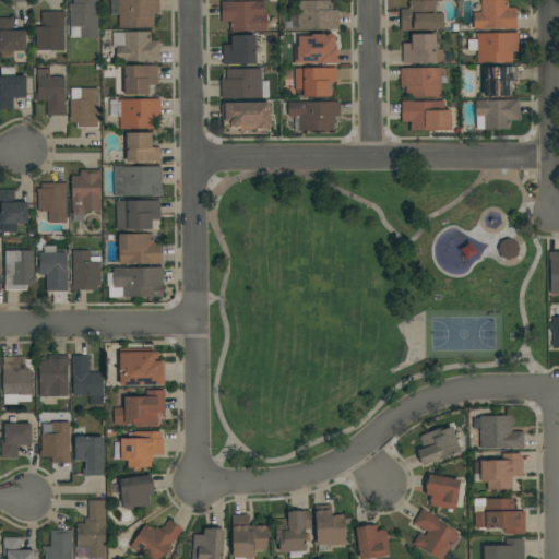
[(70,38),(70,27),(70,10),(69,10),(69,4),(73,4),(73,0),(98,0),(98,3),(97,38),(70,38)]
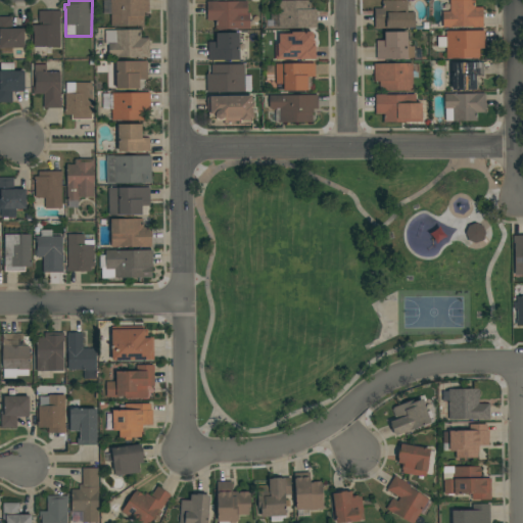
[(111,0),(149,0),(149,12),(144,12),(144,16),(144,26),(111,26),(111,0)]
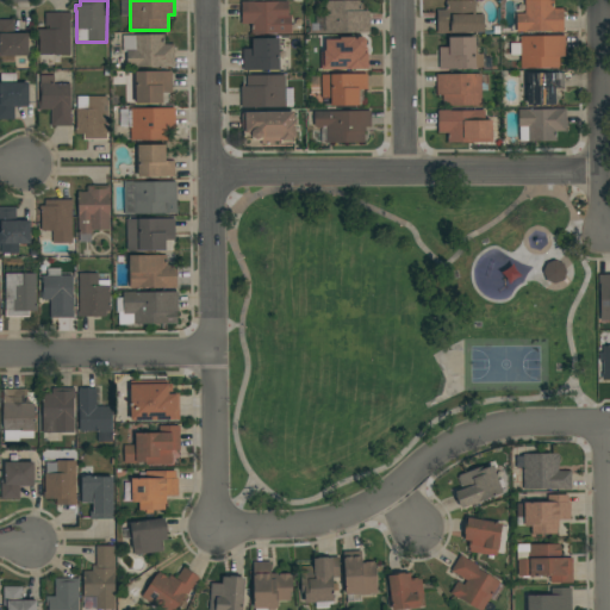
[(325,33),(324,1),(363,0),(363,11),(369,11),(369,32),(325,33)]
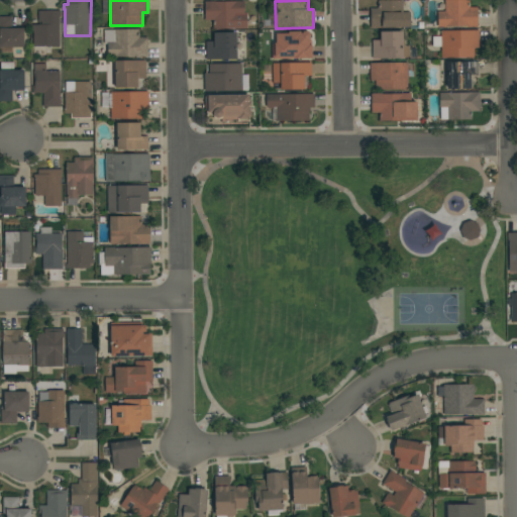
[(371,28),(371,9),(379,8),(378,1),(403,0),(403,12),(410,12),(410,27),(371,28)]
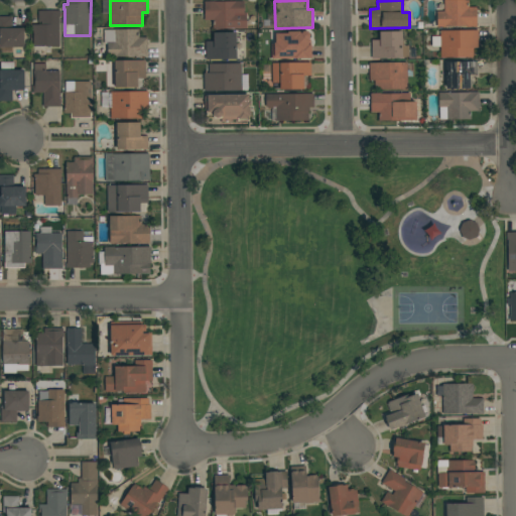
[(437,27),(437,12),(443,12),(443,0),(469,0),(469,7),(477,7),(477,27),(437,27)]
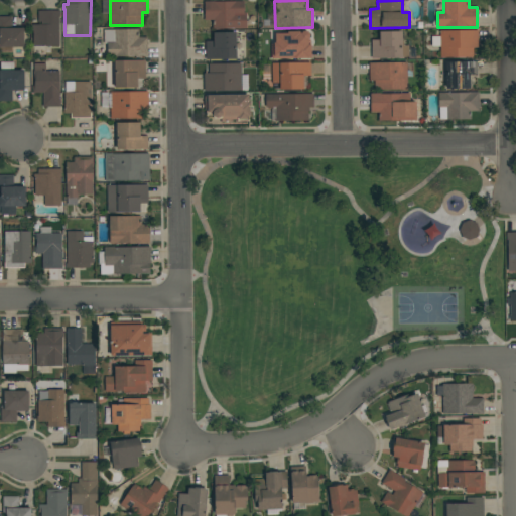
[(213,29),(213,20),(205,20),(205,2),(214,1),(214,2),(235,2),(235,1),(244,1),(244,13),(246,13),(247,28),(213,29)]
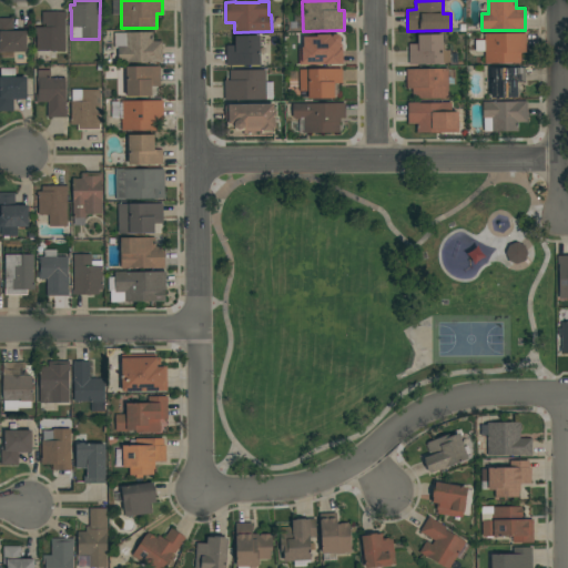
[(67,12),(66,19),(66,52),(37,51),(37,34),(36,34),(36,36),(33,36),(34,31),(36,31),(36,28),(46,28),(46,24),(42,24),(42,12),(67,12)]
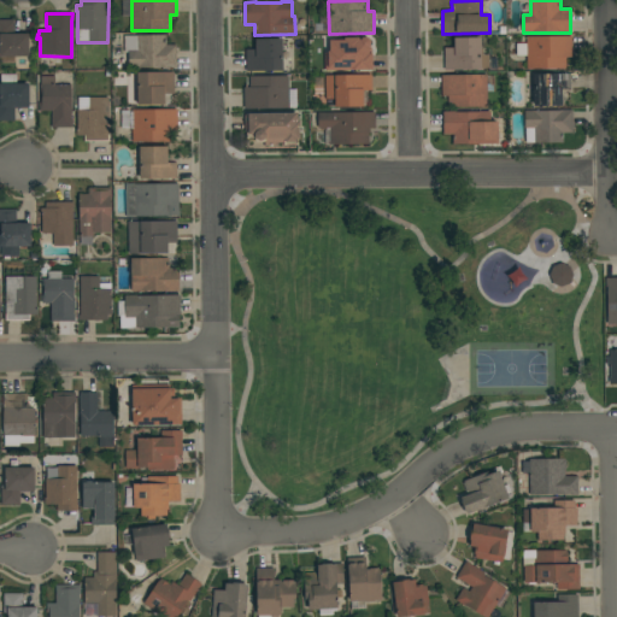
[(0,57),(0,21),(15,21),(15,34),(29,34),(29,57),(0,57)]
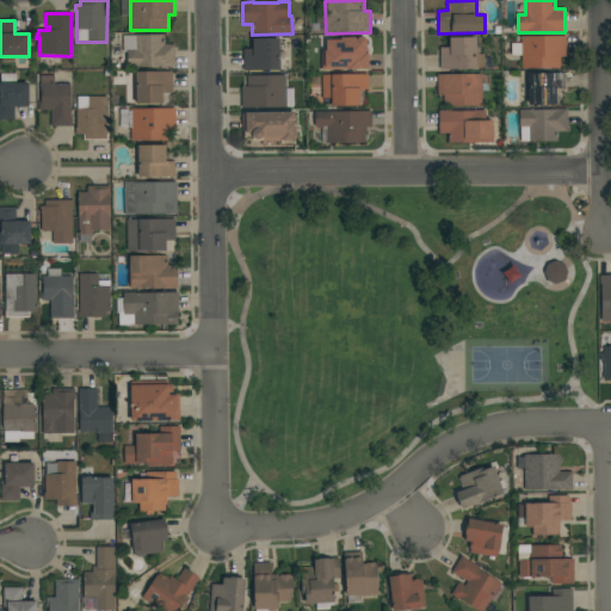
[(174,67),(127,68),(127,51),(123,53),(123,36),(165,35),(165,44),(174,44),(174,67)]
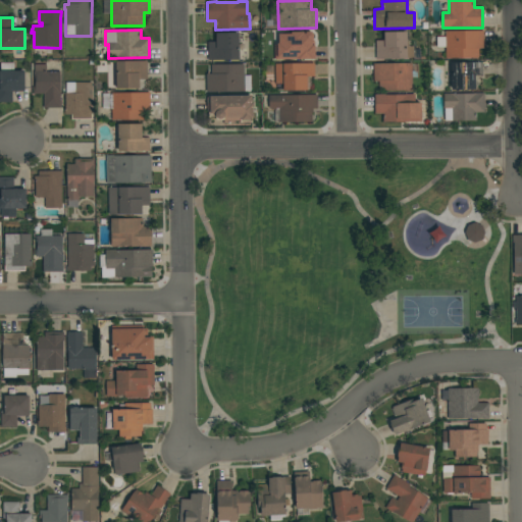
[(446,32),(483,31),(484,49),(478,49),(478,58),(446,59),(446,47),(444,47),(444,43),(444,40),(446,38),(446,32)]
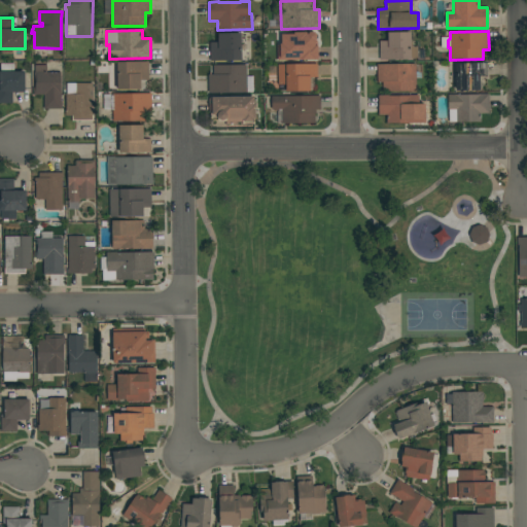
[(411,41),(413,41),(413,46),(417,46),(417,58),(411,58),(411,60),(380,61),(380,41),(388,41),(387,33),(411,32),(411,41)]
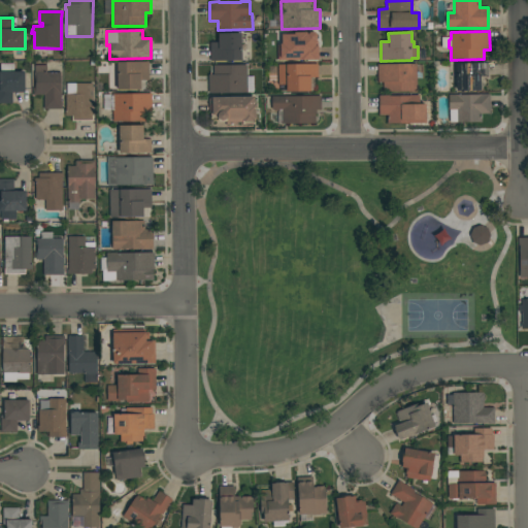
[(241,61),(210,61),(210,42),(219,42),(219,34),(241,33),(241,61)]
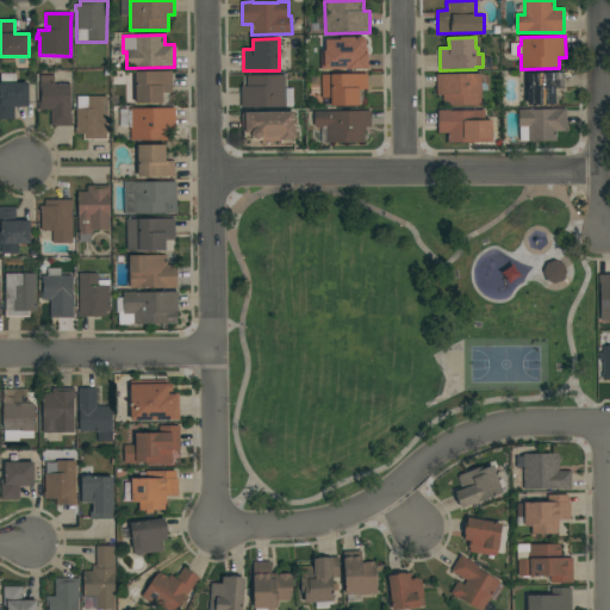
[(368,70),(356,70),(356,69),(322,70),(321,39),(330,39),(330,38),(358,38),(358,48),(368,48),(368,70)]
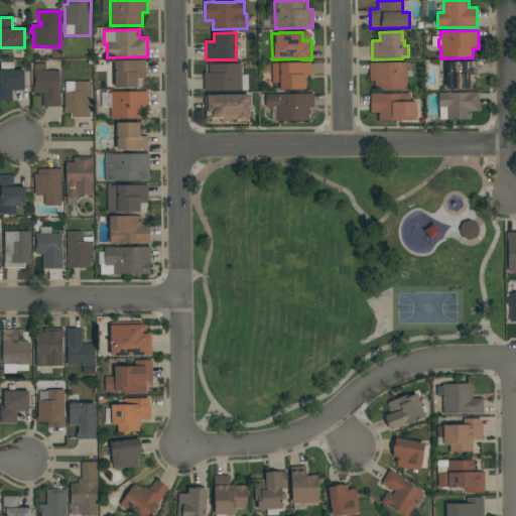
[(145,60),(145,79),(137,79),(137,88),(115,88),(115,61),(145,60)]
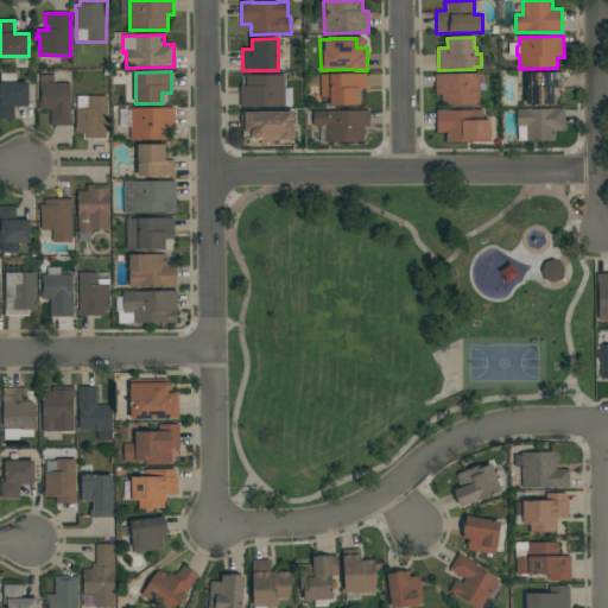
[(562,73),(562,88),(553,88),(553,105),(525,106),(525,74),(562,73)]
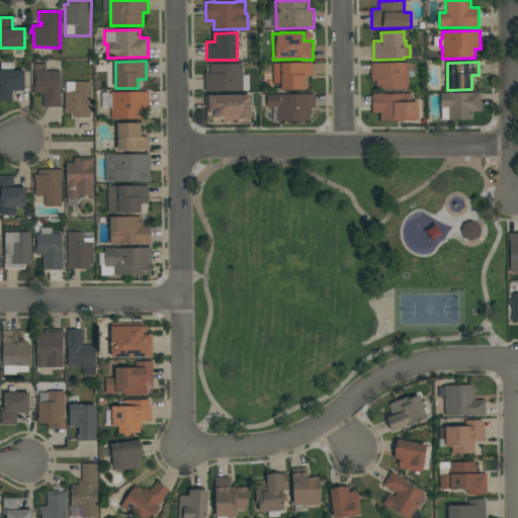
[(12,90),(12,102),(0,102),(0,63),(13,63),(13,71),(24,71),(24,90),(12,90)]
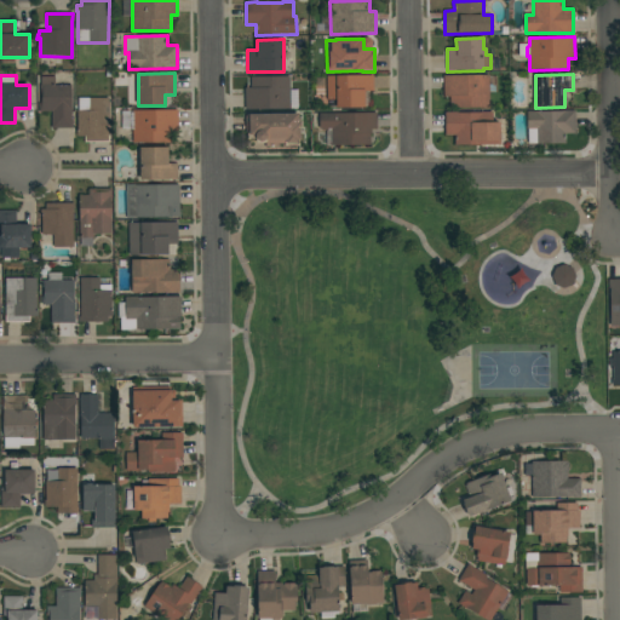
[(373,75),(374,91),(365,91),(365,108),(337,109),(337,99),(327,99),(326,76),(373,75)]
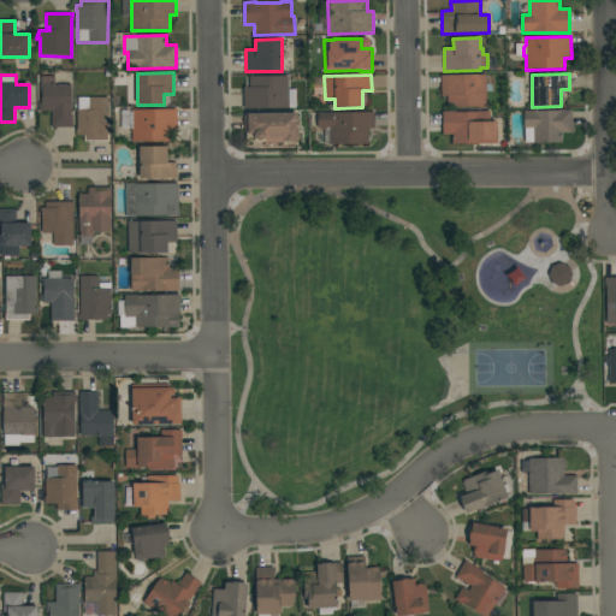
[(486,84),(489,84),(489,86),(491,86),(492,92),(486,92),(486,107),(448,107),(446,96),(440,96),(440,76),(486,75),(486,84)]
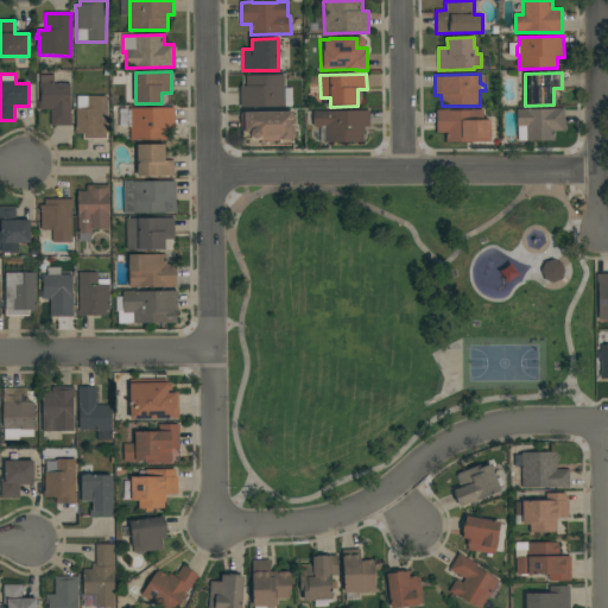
[(285,107),(241,108),(240,87),(246,87),(246,76),(284,75),(285,107)]
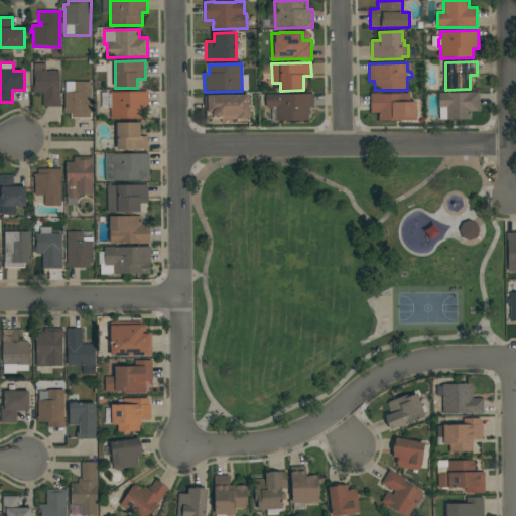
[(59,99),(60,99),(60,107),(43,107),(43,94),(32,94),(32,87),(33,87),(33,71),(34,71),(34,65),(46,65),(46,71),(59,71),(59,99)]
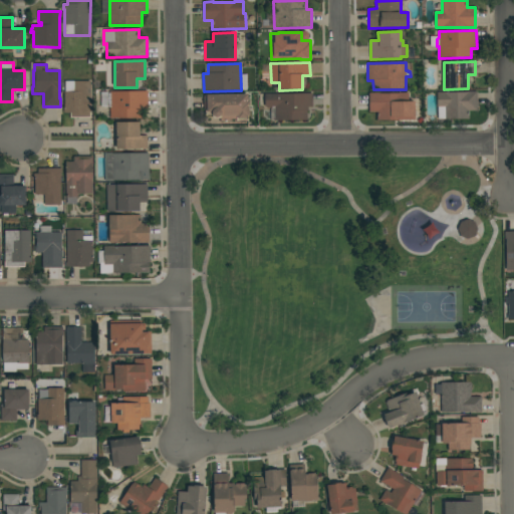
[(90,117),(70,117),(70,113),(64,113),(64,108),(64,92),(74,92),(74,81),(90,81),(90,117)]
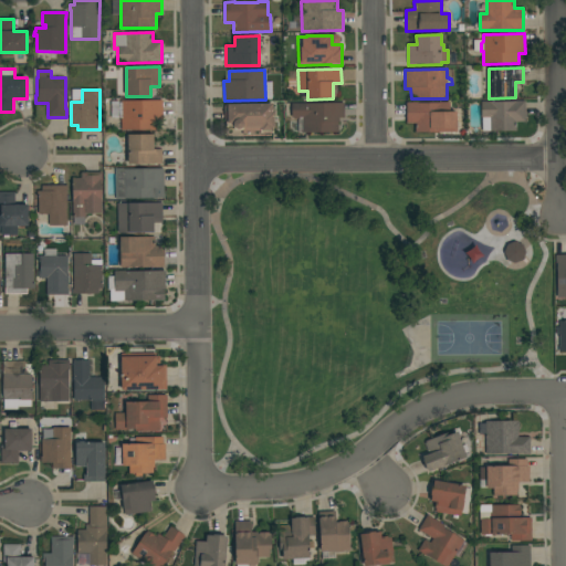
[(163,101),(163,119),(157,119),(157,130),(122,132),(121,101),(163,101)]
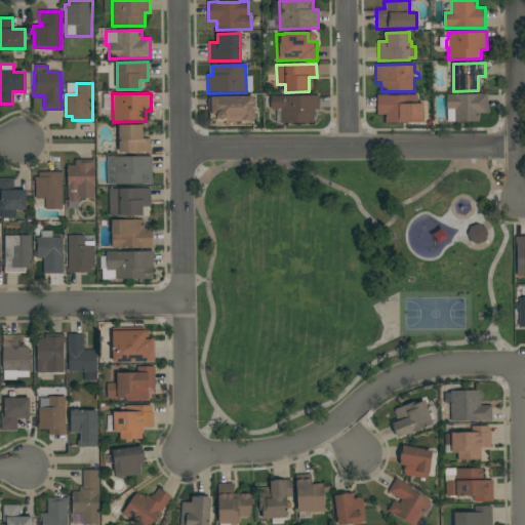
[(454,94),(476,94),(476,93),(487,93),(487,113),(479,113),(479,122),(447,122),(447,109),(446,109),(446,94),(454,94)]
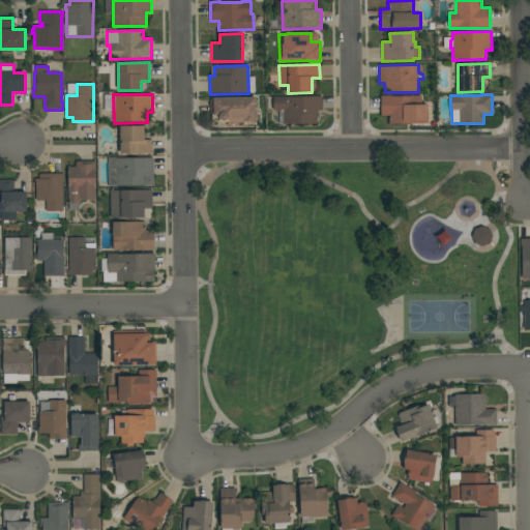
[(389,96),(410,96),(421,95),(421,112),(414,112),(414,124),(388,124),(388,116),(380,116),(380,96),(389,96)]
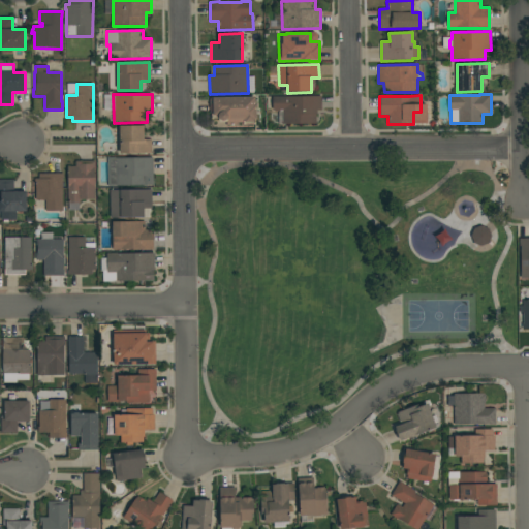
[(321,96),(321,110),(317,110),(317,115),(316,115),(316,124),(278,124),(278,112),(274,112),(274,111),(273,111),(272,96),(321,96)]
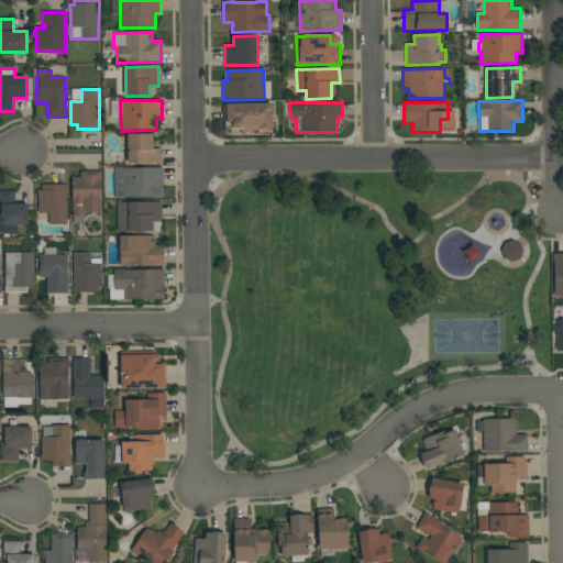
[(272,111),(273,127),(272,128),(272,132),(258,133),(258,131),(253,131),(253,133),(242,134),(242,130),(233,130),(233,125),(224,125),(224,121),(223,121),(223,105),(271,103),(272,111)]
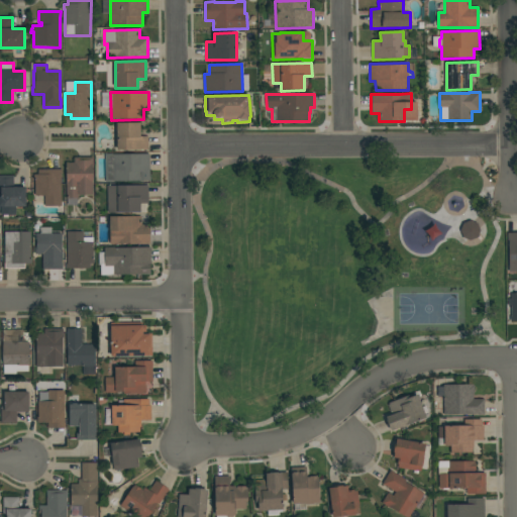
[(117,140),(116,123),(140,123),(140,136),(147,136),(147,150),(117,150),(117,149),(111,149),(110,149),(107,151),(103,150),(103,149),(102,147),(103,146),(102,144),(101,143),(101,142),(102,140),(102,139),(104,139),(105,139),(107,140),(108,141),(110,141),(112,139),(113,139),(114,140),(117,140)]
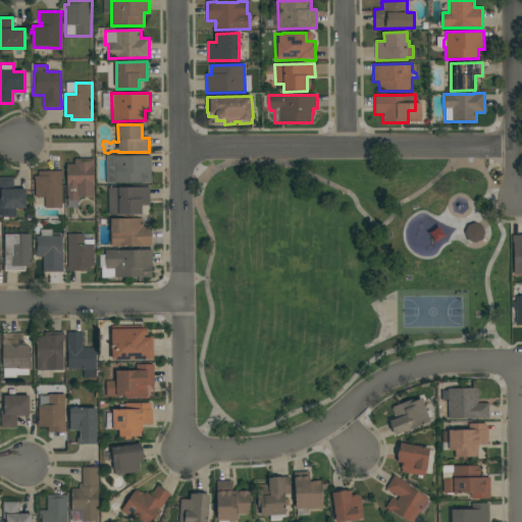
[(151,184),(107,184),(106,156),(151,155),(151,184)]
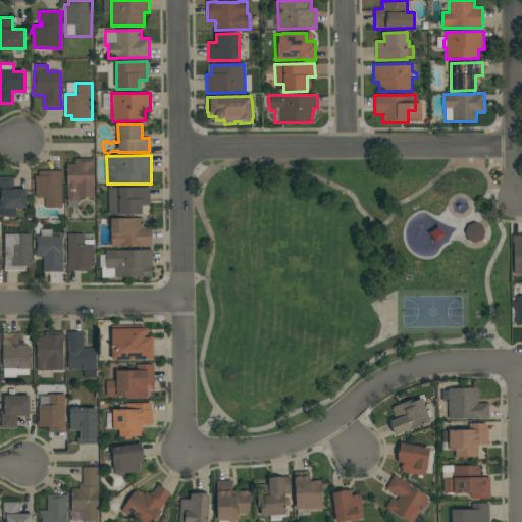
[(94,166),(94,197),(79,198),(79,201),(67,201),(66,164),(74,164),(74,159),(94,159),(94,166)]
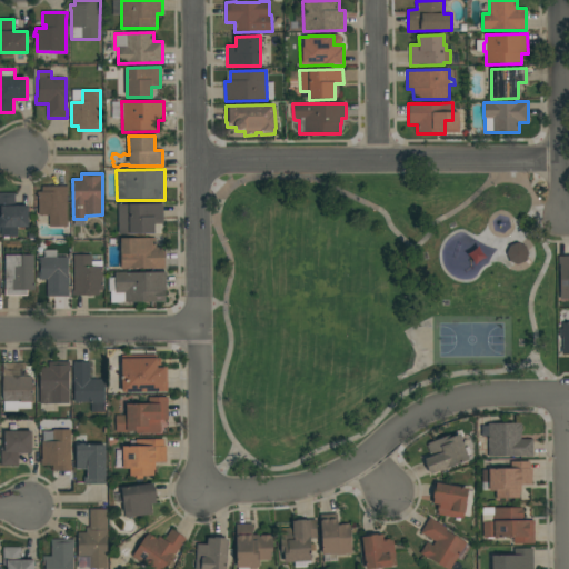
[(67,228),(49,228),(49,216),(39,216),(39,208),(37,208),(37,192),(42,192),(42,187),(68,187),(68,192),(67,192),(67,228)]
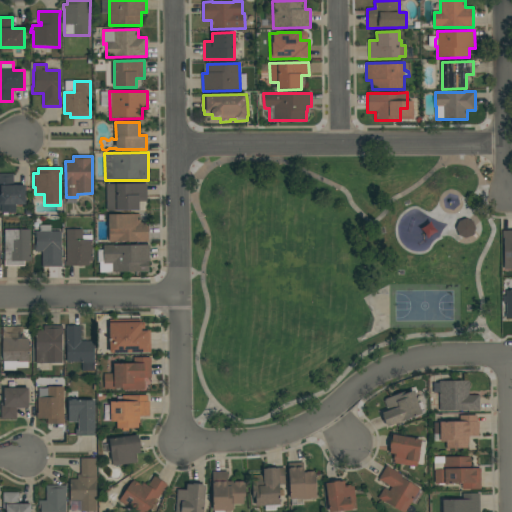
[(0,174),(13,174),(13,186),(25,186),(25,205),(15,205),(15,207),(12,207),(12,213),(8,213),(8,215),(3,216),(3,213),(2,213),(2,205),(1,205),(1,203),(0,203),(0,174)]
